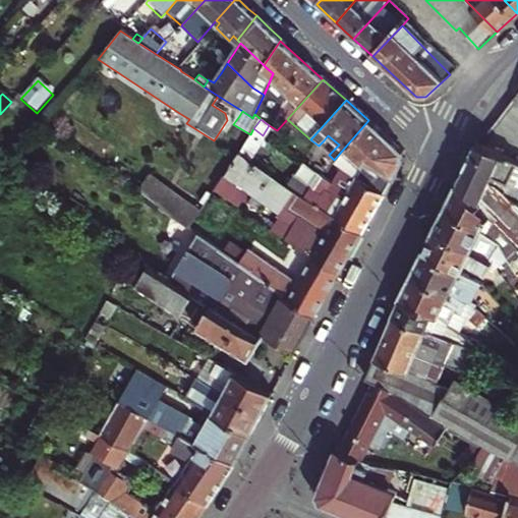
[(403,162),(403,152),(386,136),(368,120),(334,160),(338,163),(335,165),(343,170),(354,179),(384,197),(403,162)]
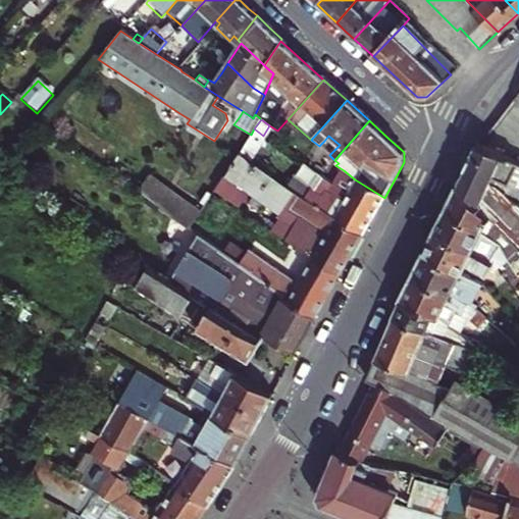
[(238,154),(248,160),(263,136),(254,128),(251,135),(243,147),(238,154)]
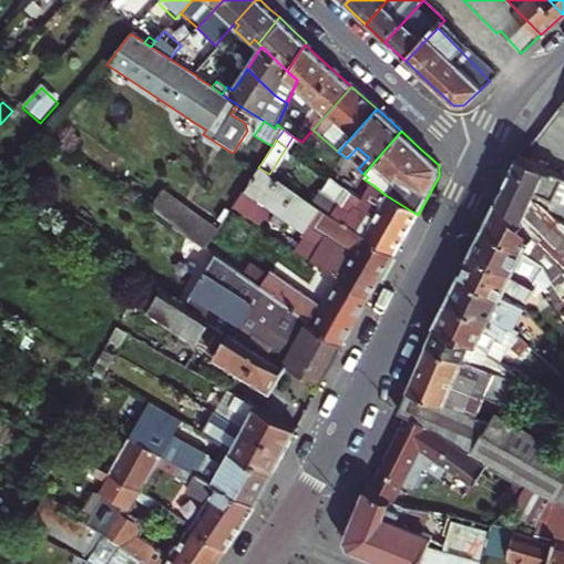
[(352,153),(347,159),(358,168),(363,163),(352,153)]
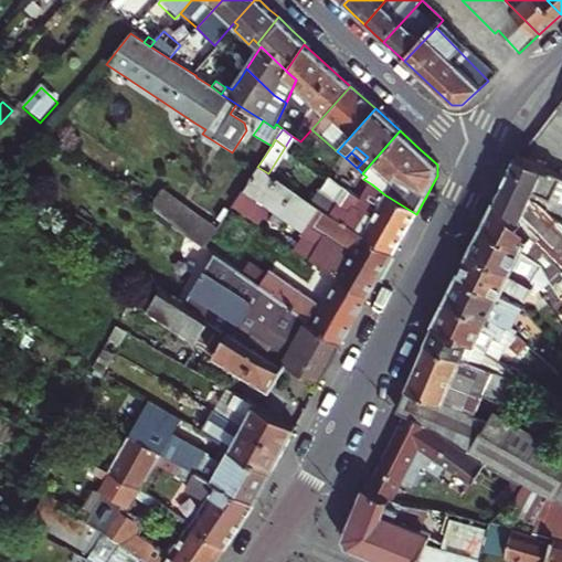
[(505,179),(495,201),(518,223),(561,273),(561,272),(561,228),(558,223),(561,213),(561,203),(558,202),(561,192),(561,178),(543,169),(522,159),(516,157),(505,179)]
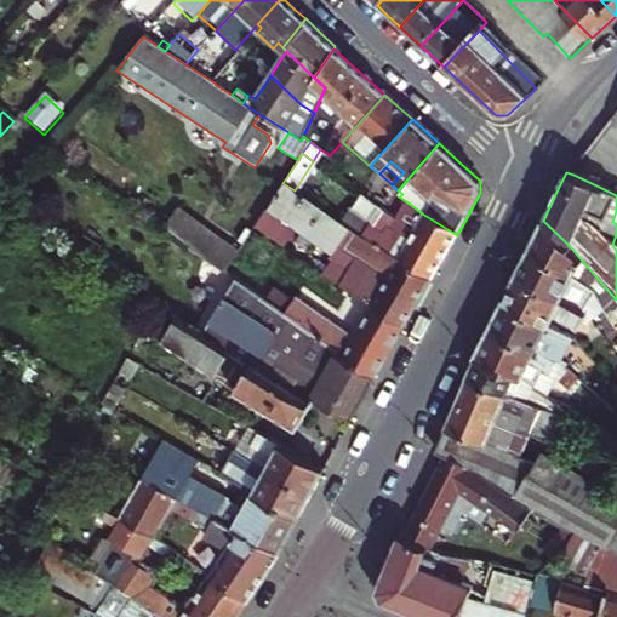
[(320,276),(367,308),(403,330),(417,306),(430,281),(349,229),(341,223),(295,190),(283,183),(253,228),(262,234),(270,222),(281,229),(286,222),(292,227),(300,232),(295,238),(306,246),(310,239),(332,255),(335,250),(341,249),(384,276),(376,292),(370,304),(361,300),(367,286),(353,276),(346,287),(331,278),(338,267),(330,261),(320,276)]
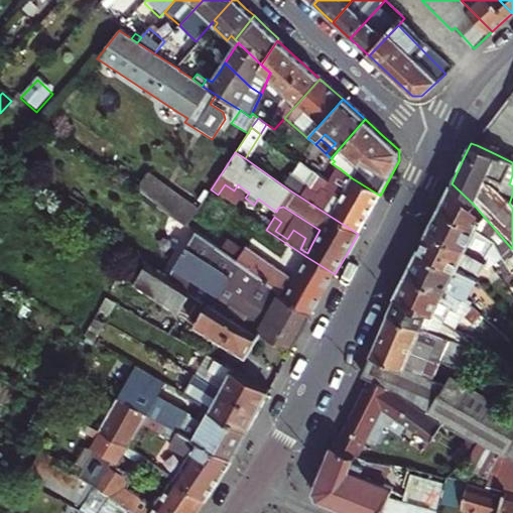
[(283,185),(290,190),(358,234),(369,215),(380,196),(351,177),(340,168),(330,184),(299,162),(283,185)]
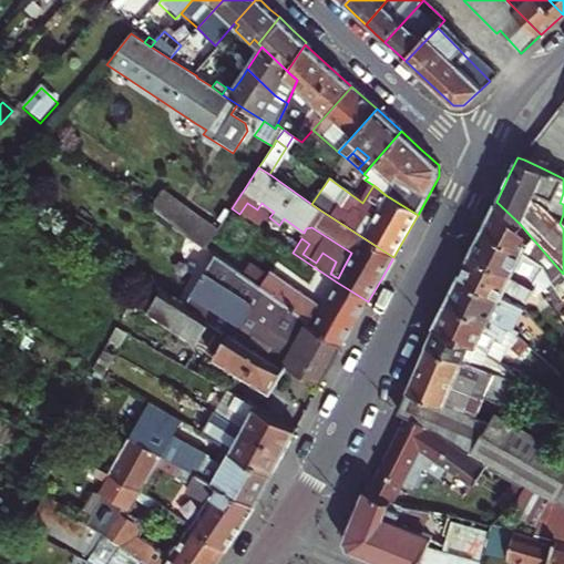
[(205,249),(216,232),(161,196),(149,214),(205,249)]
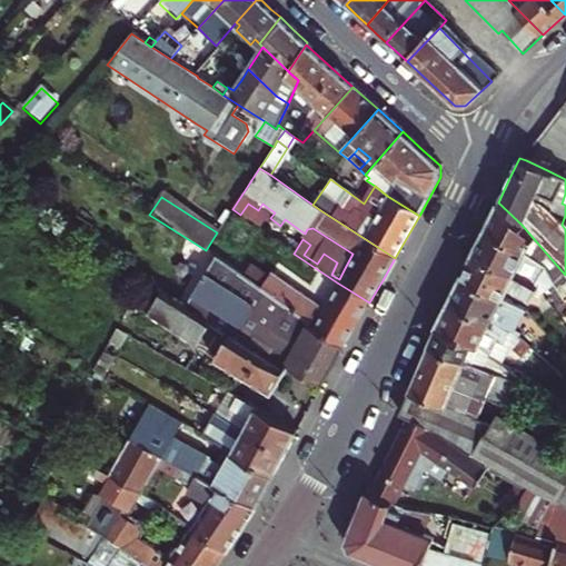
[(522,225),(498,202),(490,217),(484,230),(526,255),(524,257),(538,265),(552,286),(562,304),(565,300),(565,283),(565,281),(565,275),(522,225)]
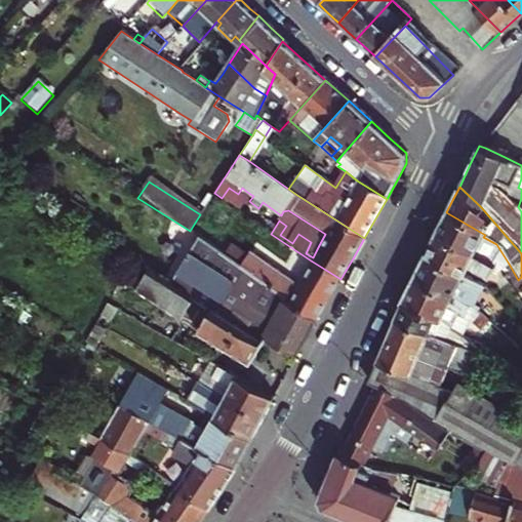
[(229,188),(222,198),(236,208),(243,198),(238,194),(229,188)]
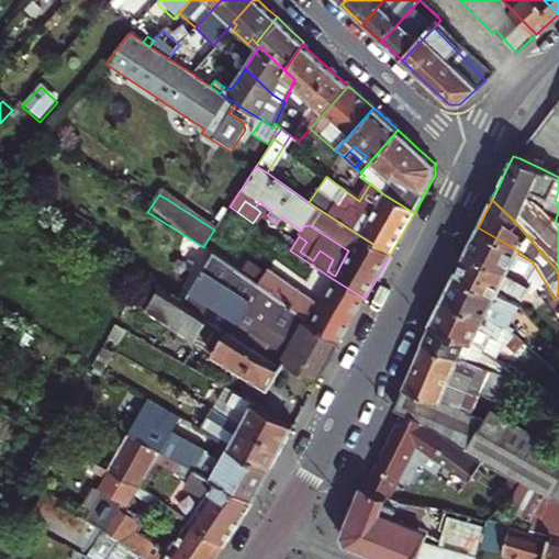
[(260,212),(265,205),(259,201),(255,208),(260,212)]
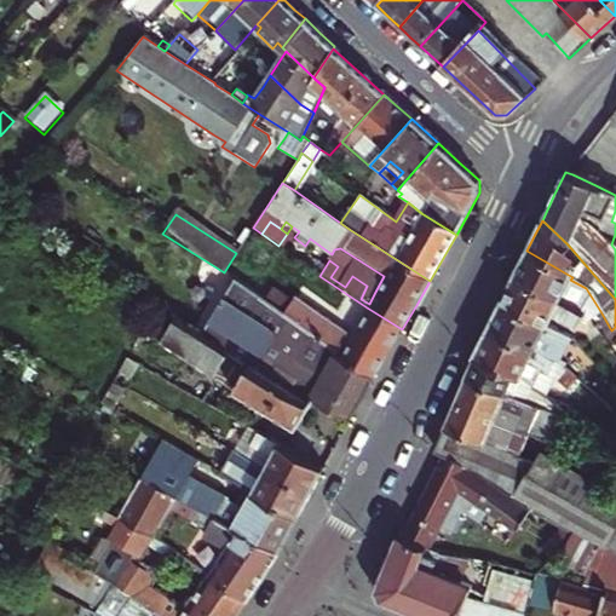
[(329,260),(338,266),(330,277),(345,287),(352,276),(367,286),(361,299),(369,304),(375,292),(384,276),(340,248),(334,249),(332,254),(334,255),(329,260)]
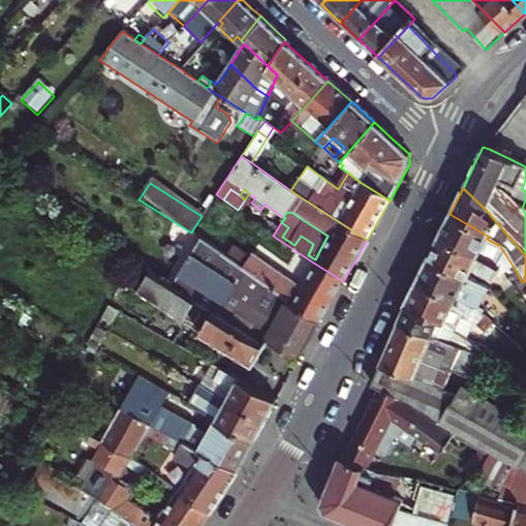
[(489,237),(450,214),(444,226),(439,238),(497,268),(501,274),(513,266),(500,246),(487,239),(489,237)]
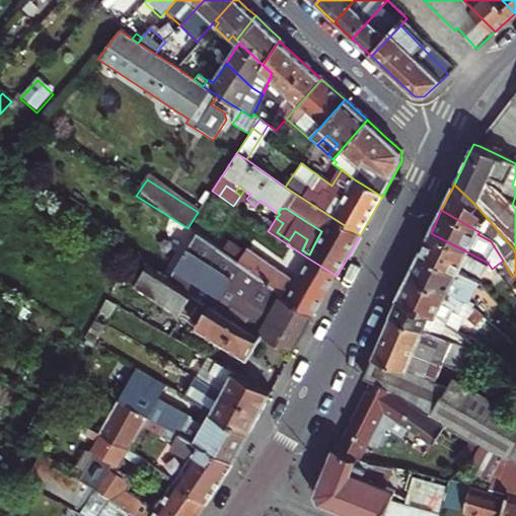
[(488,263),(431,233),(425,244),(420,254),(458,274),(463,264),(483,274),(488,263)]
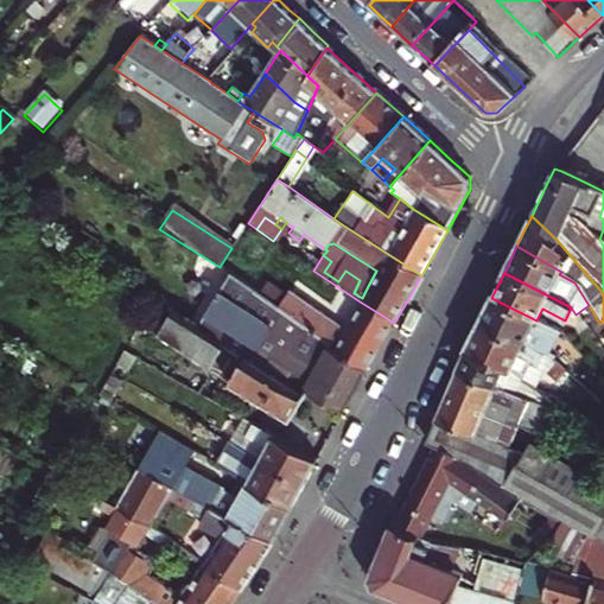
[(228,348),(305,396),(310,390),(342,411),(354,389),(349,385),(344,380),(354,364),(325,348),(328,343),(277,307),(269,302),(248,288),(229,274),(196,328),(228,348)]
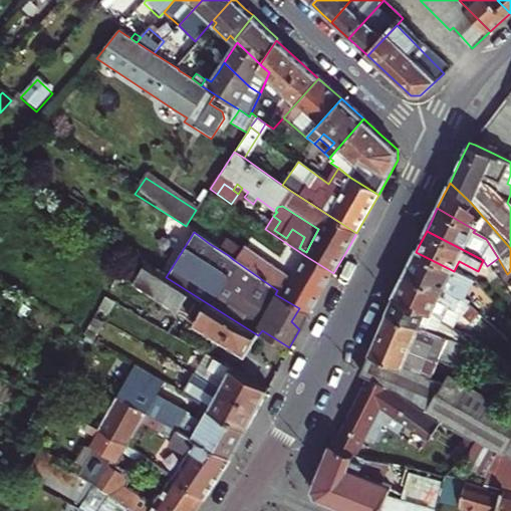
[(226,248),(230,240),(217,233),(210,244),(228,255),(230,252),(226,248)]
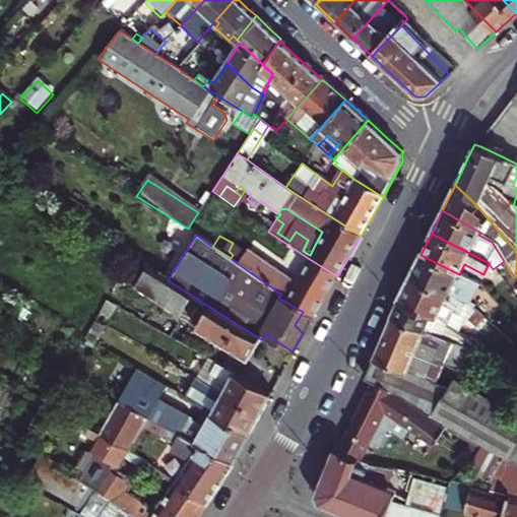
[(303,312),(313,319),(325,298),(337,276),(308,258),(294,283),(246,250),(237,263),(280,294),(278,298),(303,312)]
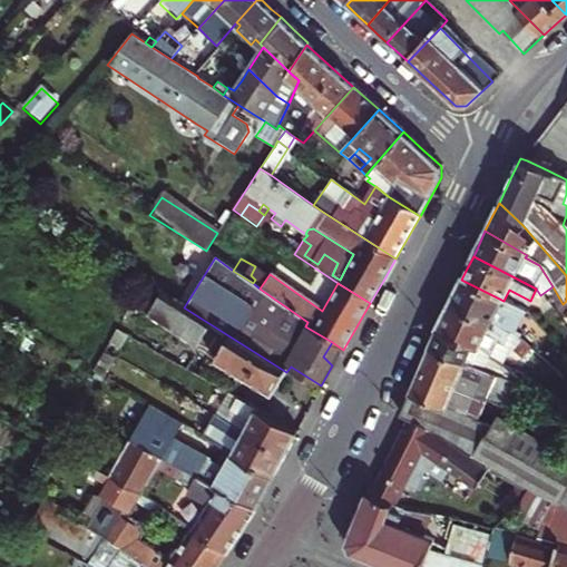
[(504,301),(461,280),(456,292),(450,304),(517,338),(528,316),(526,312),(504,301)]
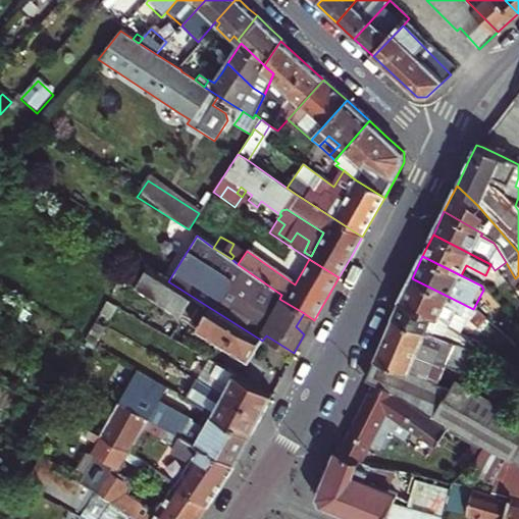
[(135,289),(147,268),(138,263),(125,283),(134,290),(135,289)]
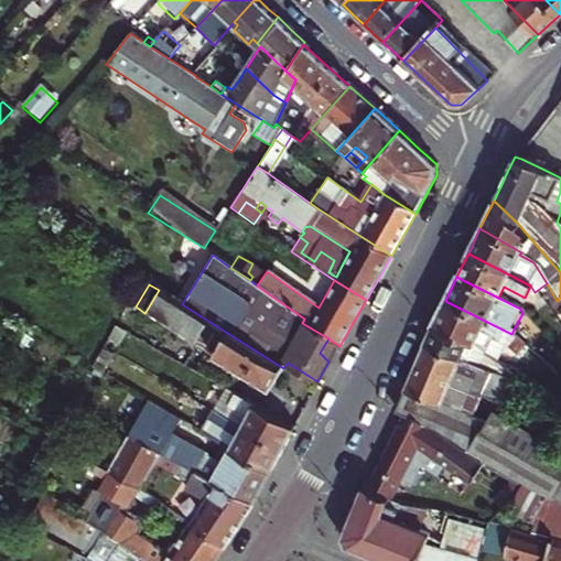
[(146,312),(144,313),(197,346),(212,323),(182,304),(159,290),(146,312)]
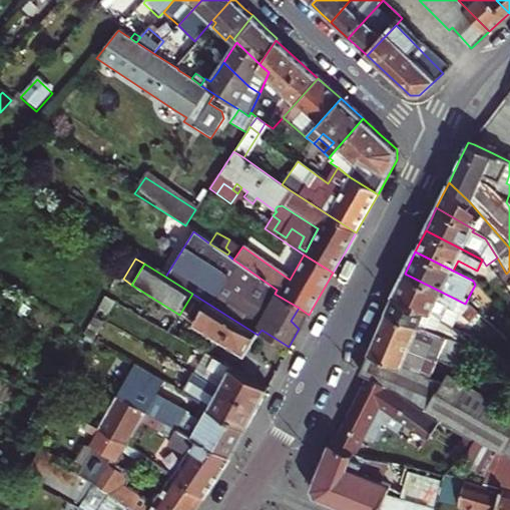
[(399,286),(393,297),(431,314),(452,328),(459,315),(470,324),(477,315),(465,304),(405,274),(399,286)]
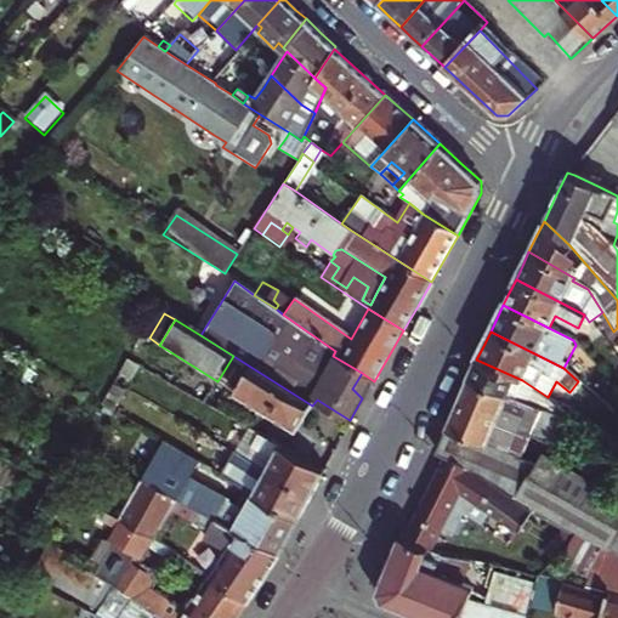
[(233,356),(217,381),(298,431),(305,418),(312,406),(233,356)]
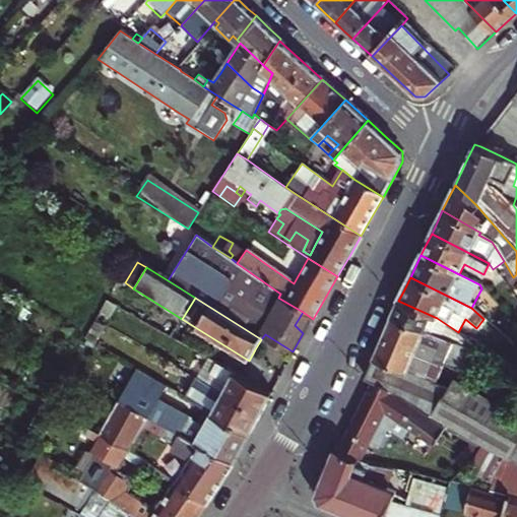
[(442,366),(452,370),(460,375),(472,352),(461,348),(465,338),(458,332),(437,318),(398,301),(394,309),(390,318),(452,344),(442,366)]
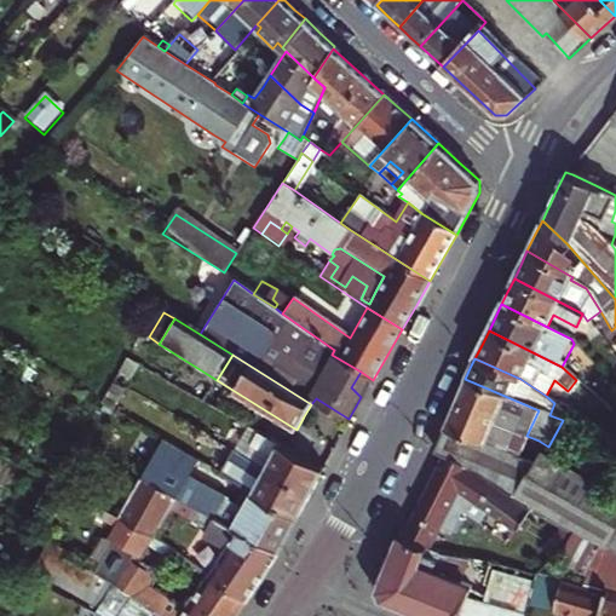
[(130,379),(137,366),(125,360),(117,373),(130,379)]
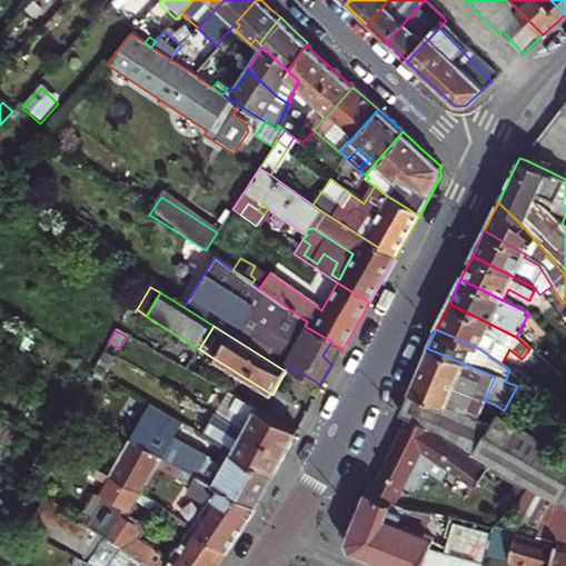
[(475,421),(464,417),(473,396),(484,400),(495,377),(427,348),(413,381),(398,416),(406,419),(437,432),(487,472),(529,495),(507,514),(538,530),(534,538),(557,545),(565,546),(565,454),(495,414),(487,427),(475,421)]
